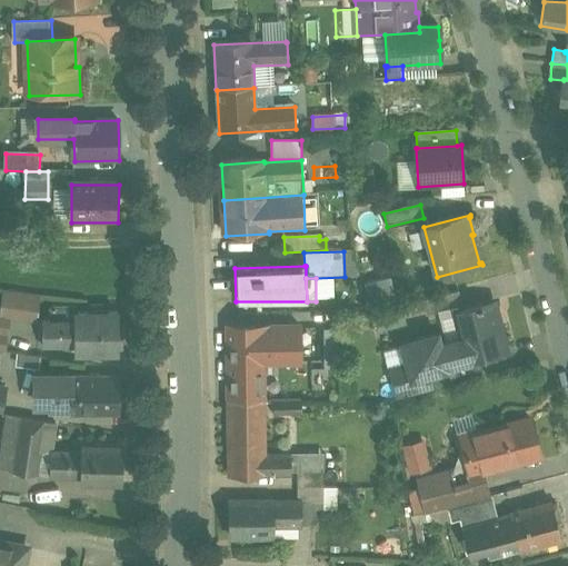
[(39,299),(5,294),(0,317),(36,323),(39,299)]
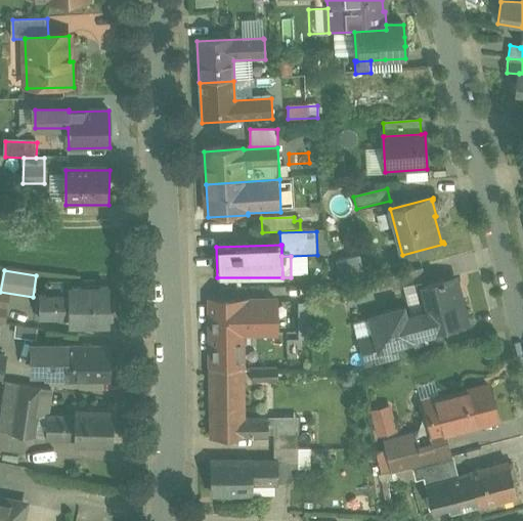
[(420,270),(390,277),(394,291),(423,283),(420,270)]
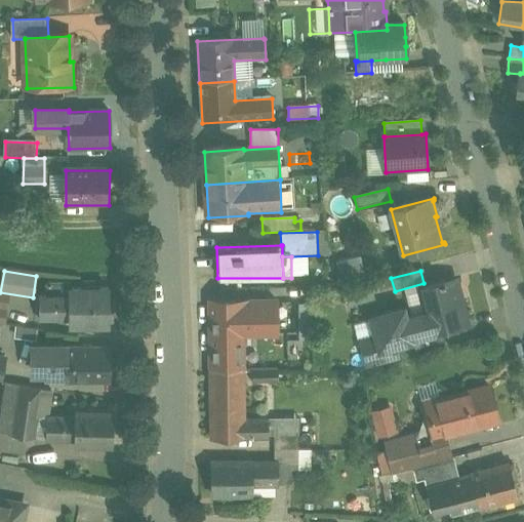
[(453,281),(417,290),(424,315),(429,334),(468,325),(464,307),(460,308),(453,281)]
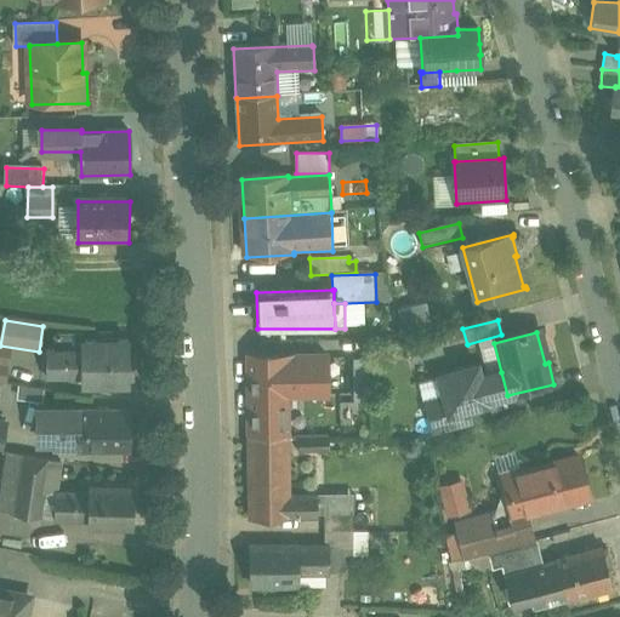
[(84,340),(56,340),(56,354),(47,354),(47,381),(85,381),(85,387),(129,388),(129,383),(134,383),(134,367),(129,367),(129,344),(118,344),(118,337),(97,336),(97,344),(84,344),(84,340)]
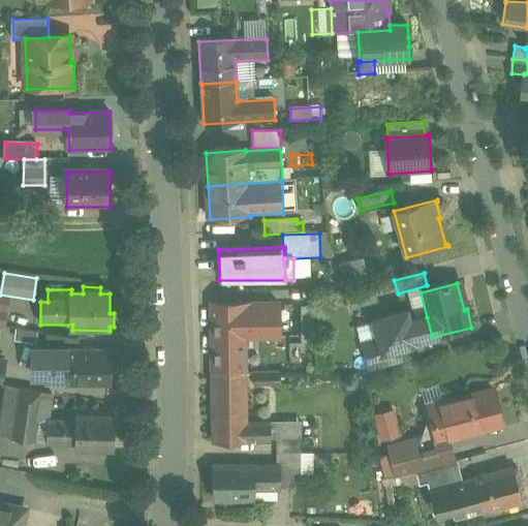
[(8,299),(0,297),(0,310),(6,312),(8,299)]
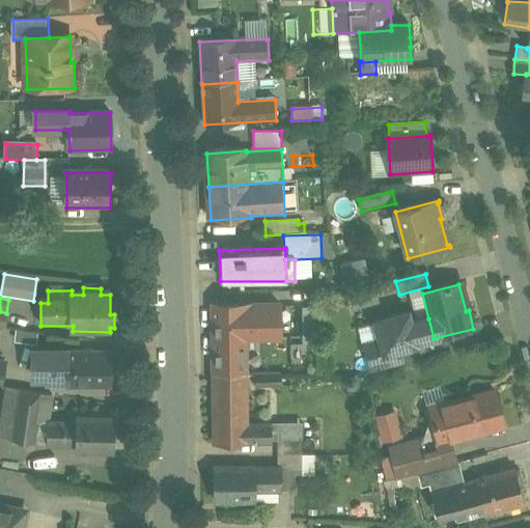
[(263,306),(213,306),(214,376),(246,376),(246,339),(263,339),(263,336),(263,335),(262,307),(263,307),(263,306)]
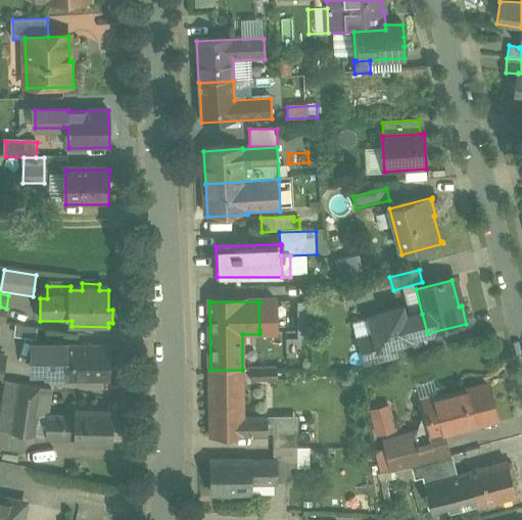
[(401,310),(370,318),(376,339),(378,349),(402,342),(410,340),(409,335),(416,333),(416,336),(427,333),(422,314),(405,319),(401,310)]
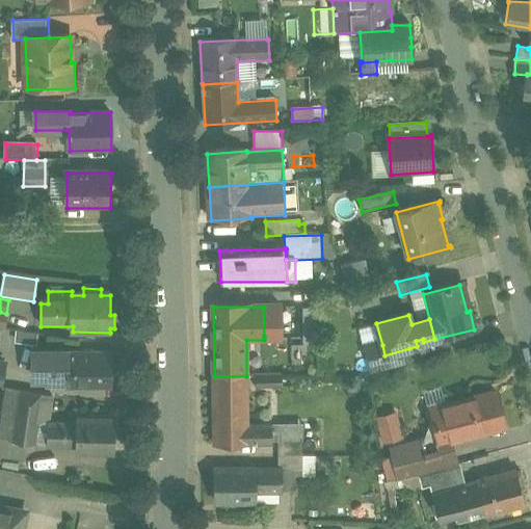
[(36,336),(17,334),(16,342),(35,345),(36,336)]
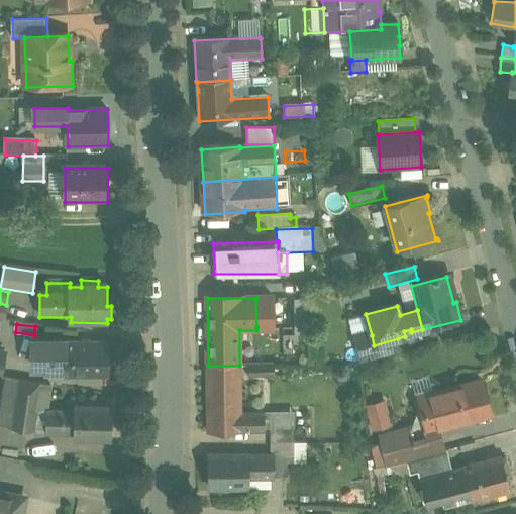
[(299,358),(298,325),(256,326),(256,327),(273,327),(273,358),(299,358)]
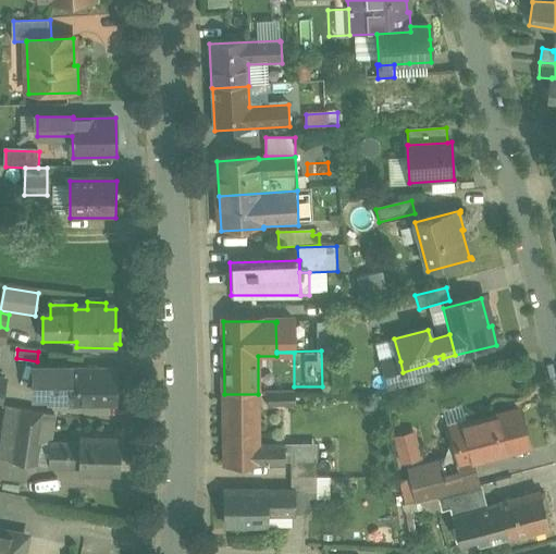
[(400,361),(384,366),(390,391),(432,380),(429,365),(403,372),(400,361)]
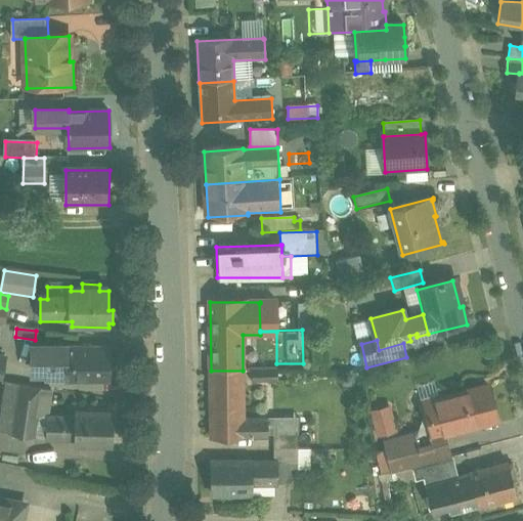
[(67,347),(37,347),(37,375),(57,375),(58,364),(66,364),(66,349),(67,348),(67,347)]
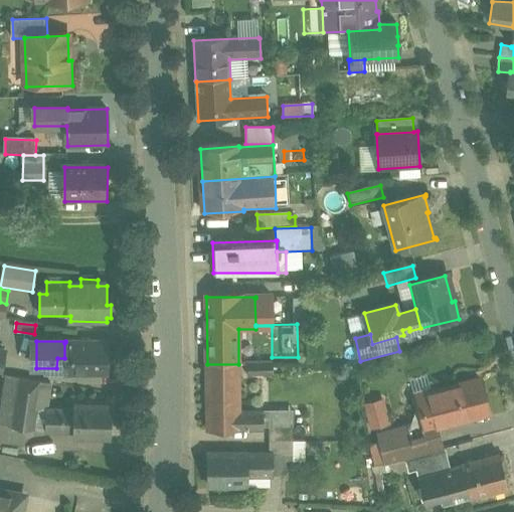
[(65,342),(64,343),(64,358),(64,375),(107,375),(107,343),(65,342)]
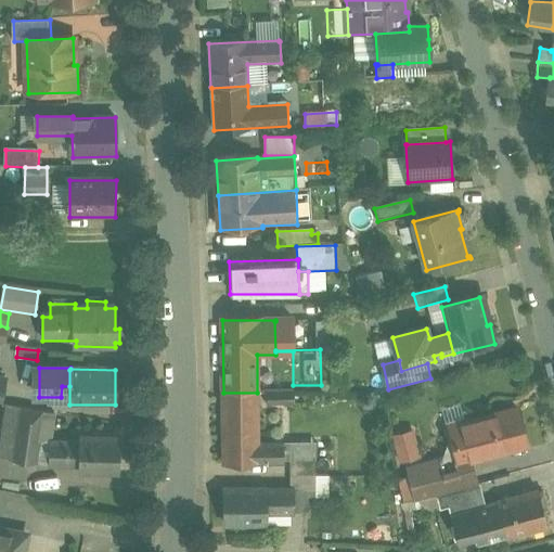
[(294,407),(294,392),(267,393),(268,407),(294,407)]
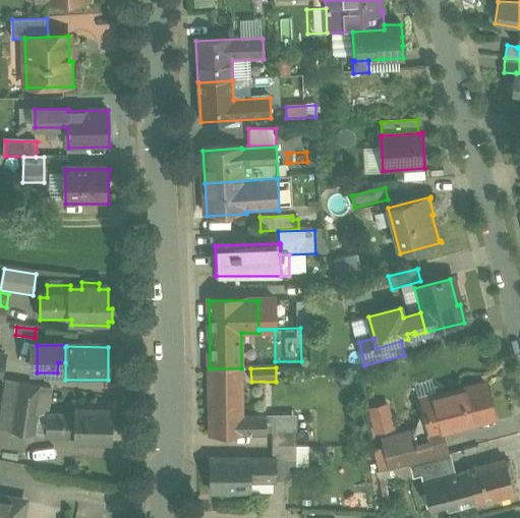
[(241,368),(210,368),(210,370),(211,434),(211,437),(267,436),(266,415),(241,416),(241,368)]
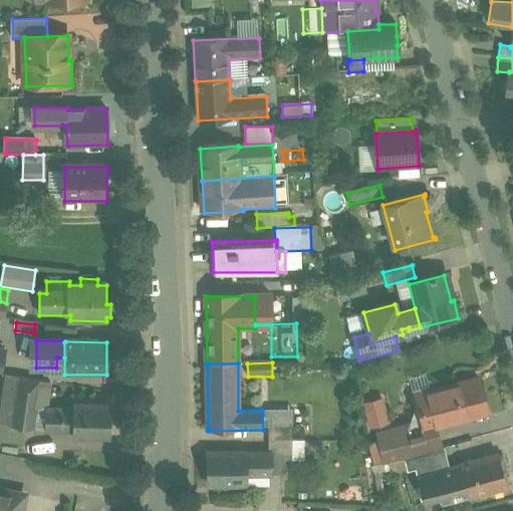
[(41,381),(8,377),(1,425),(45,431),(47,411),(37,409),(41,381)]
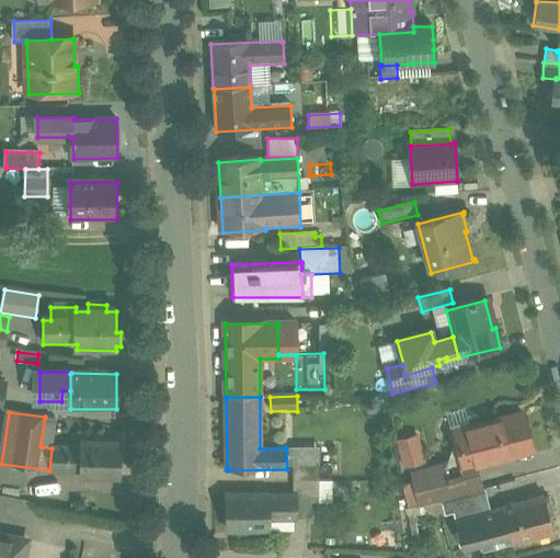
[(524,416),(473,428),(468,424),(455,428),(450,433),(453,441),(458,443),(465,468),(533,451),(524,416)]
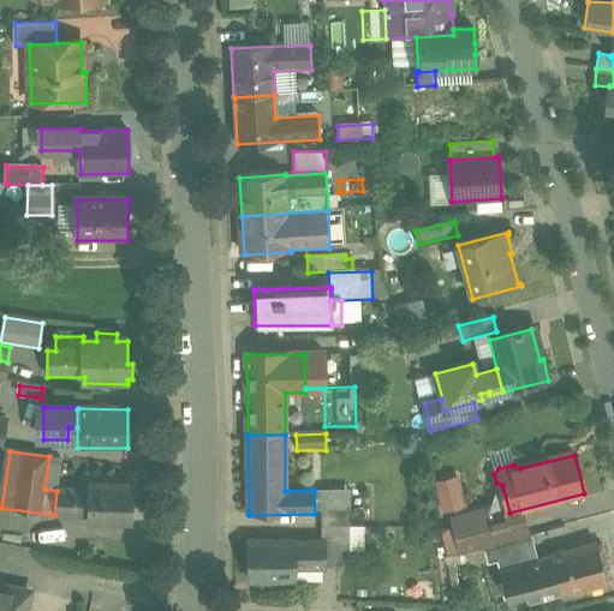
[(457,478),(435,484),(442,511),(465,505),(457,478)]
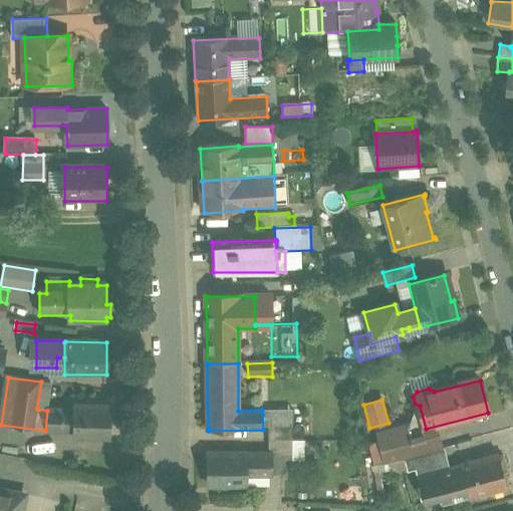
[(111,406),(74,406),(74,411),(47,411),(45,431),(74,432),(74,438),(110,438),(111,406)]
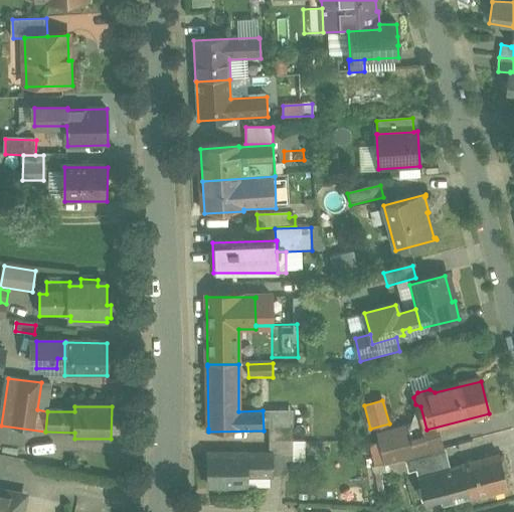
[(420,423),(379,435),(387,465),(405,460),(442,451),(443,451),(438,432),(423,436),(420,423)]
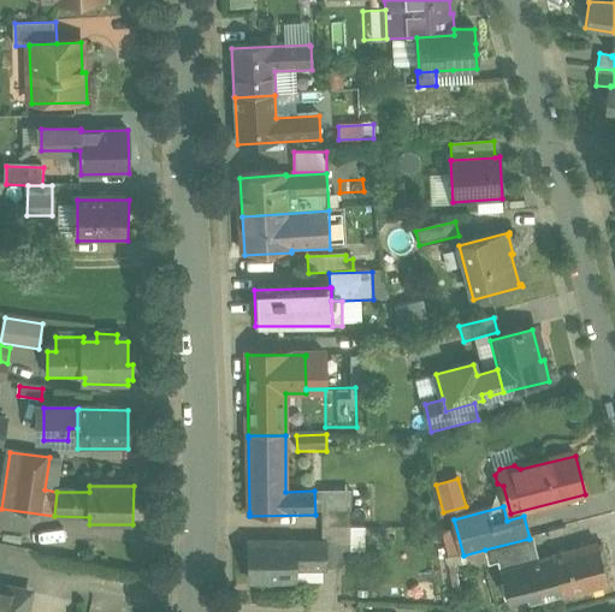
[(350,528),(350,511),(321,511),(323,529),(350,528)]
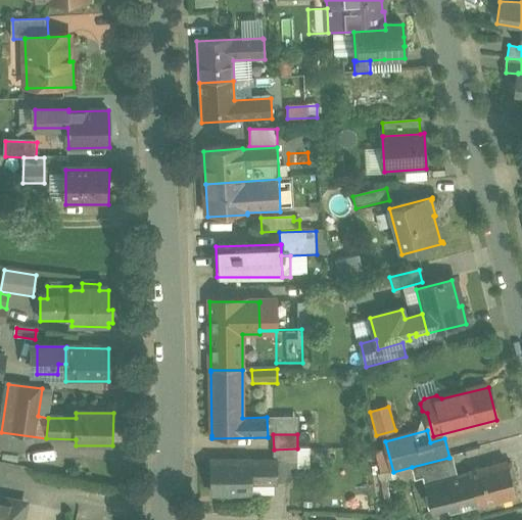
[(298,462),(297,448),(274,450),(274,462),(276,462),(276,463),(286,463),(298,462)]
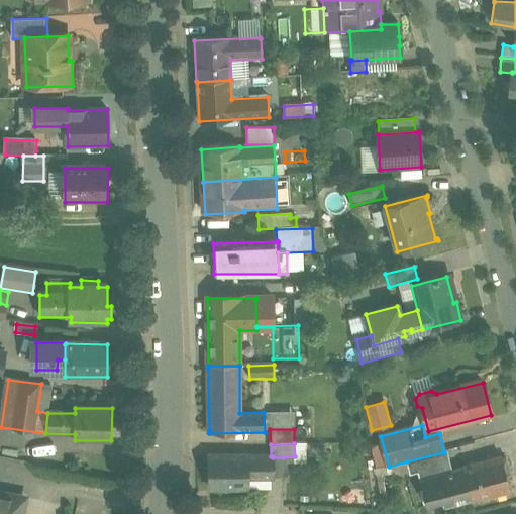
[(443,452),(407,461),(410,475),(418,473),(447,466),(443,452)]
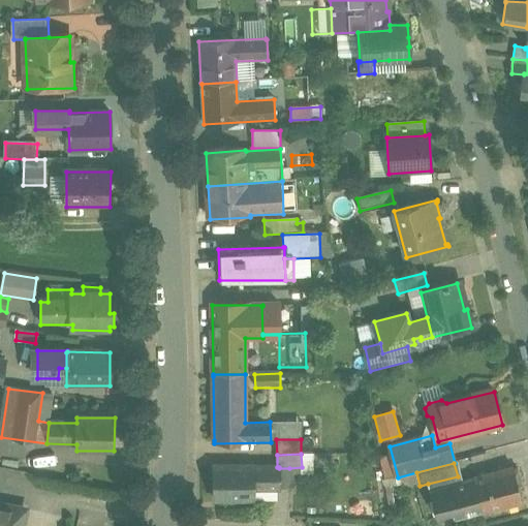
[(277,467),(252,468),(253,491),(280,490),(280,476),(279,468),(279,467),(277,467)]
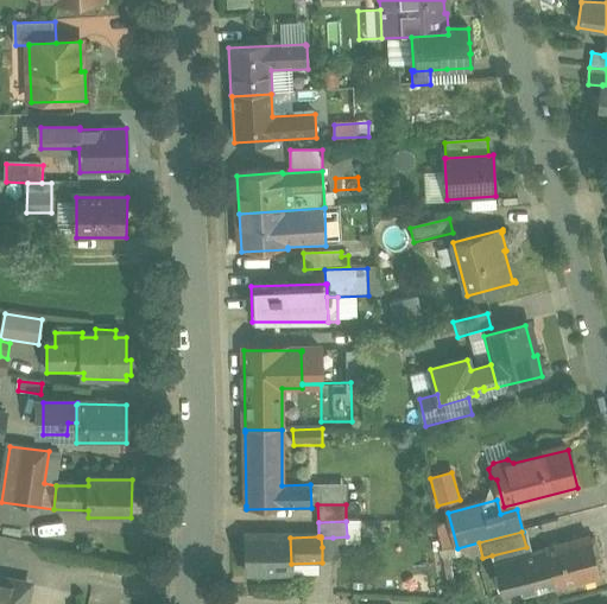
[(290,538),(245,538),(245,578),(291,577),(290,538)]
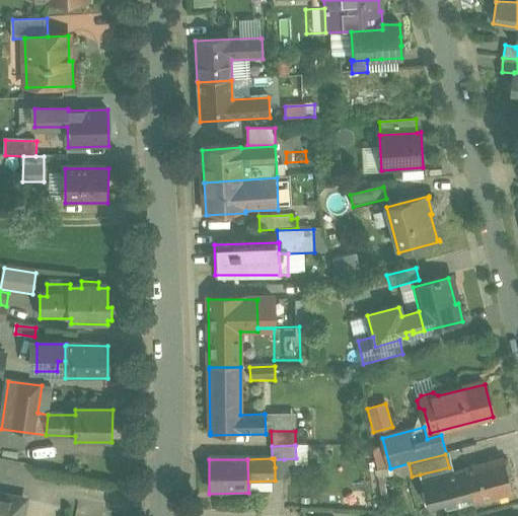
[(449,467),(420,474),(429,508),(472,496),(473,502),(512,492),(508,474),(512,473),(508,461),(505,462),(504,459),(465,469),(465,470),(450,474),(449,467)]
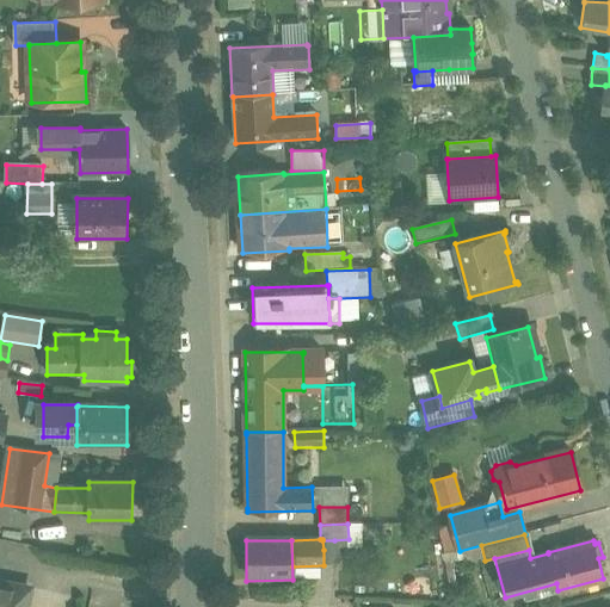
[(334,565),(334,550),(324,550),(324,565),(334,565)]
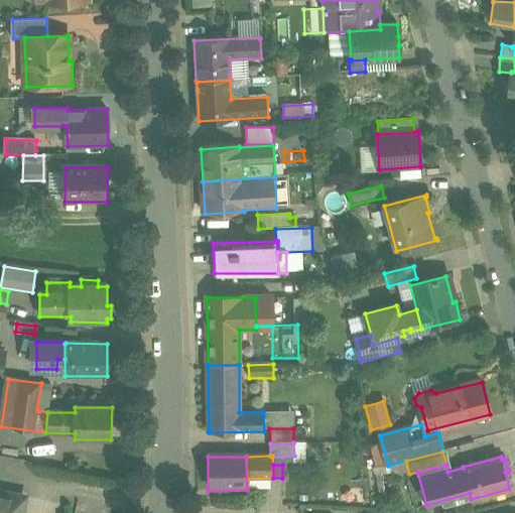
[(22,512),(24,499),(0,494),(0,512),(22,512)]
